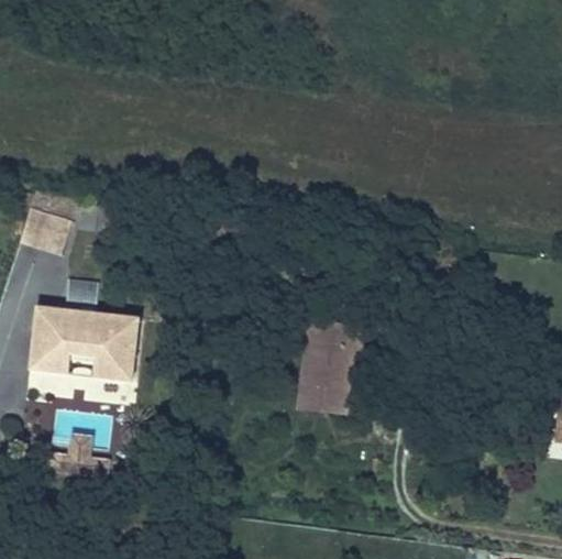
[(65,250),(78,194),(32,183),(19,239),(65,250)]
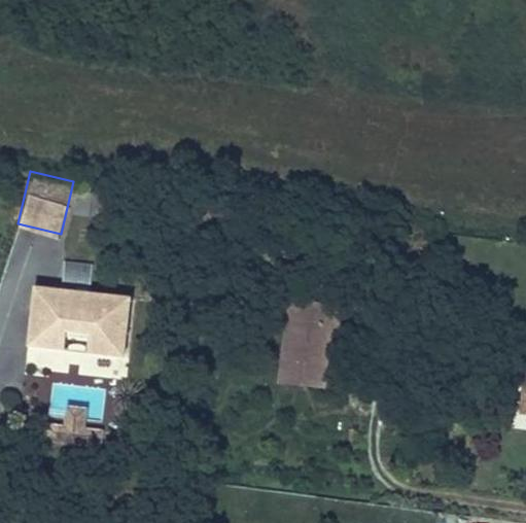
[(89,277),(91,258),(64,256),(63,275),(89,277)]
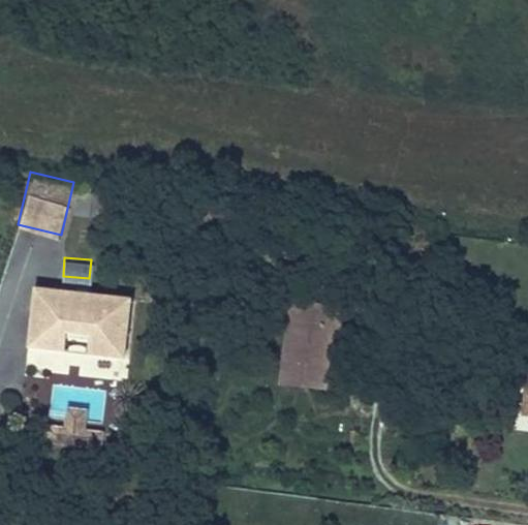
[(124,356),(130,298),(56,288),(34,286),(30,318),(27,344),(64,348),(66,330),(89,333),(87,351),(124,356)]
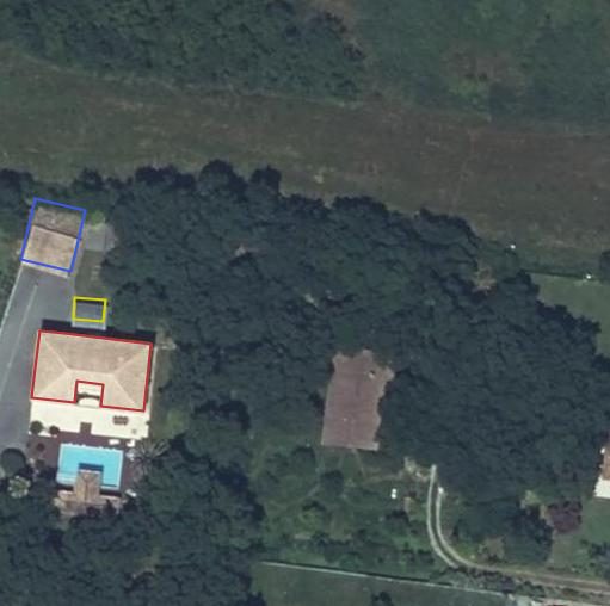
[(376,396),(376,393),(383,388),(384,379),(390,379),(394,353),(337,346),(324,439),(376,445),(382,396),(376,396)]
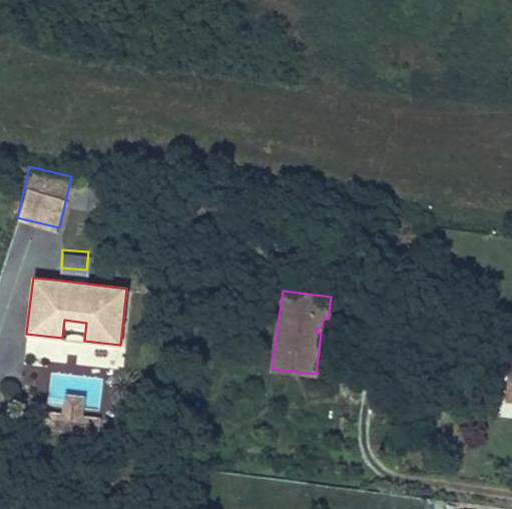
[(65,416),(97,421),(99,412),(82,410),(84,392),(69,390),(65,416)]
